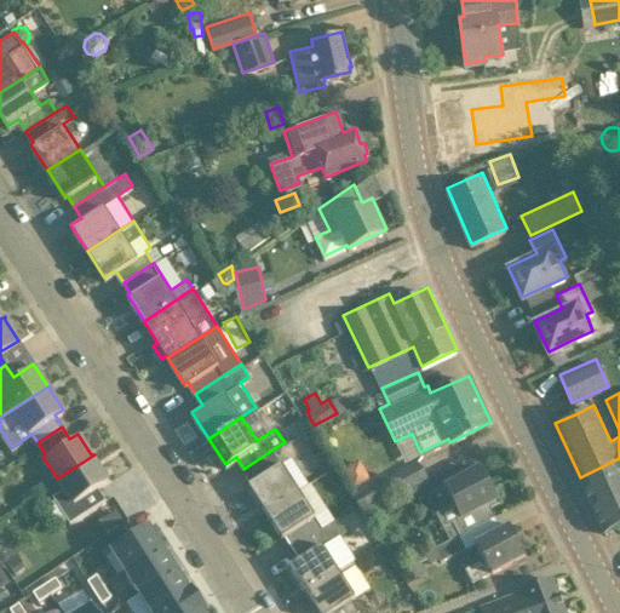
[(248,482),(264,508),(298,487),(273,450),(244,469),(251,480),(248,482)]
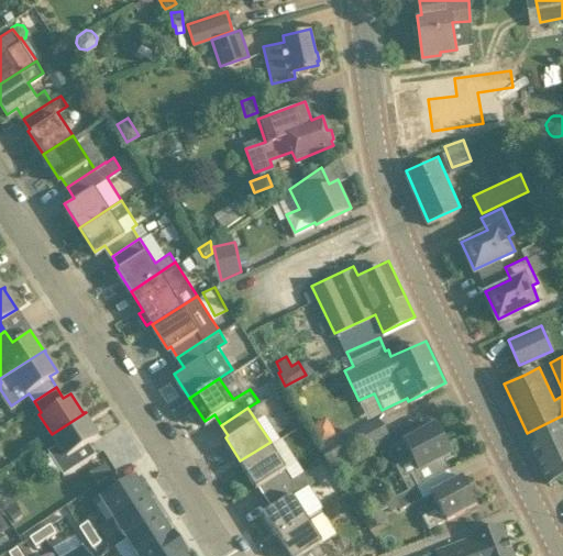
[(85,415),(86,412),(52,434),(56,442),(48,447),(64,471),(96,451),(89,440),(97,434),(85,415)]
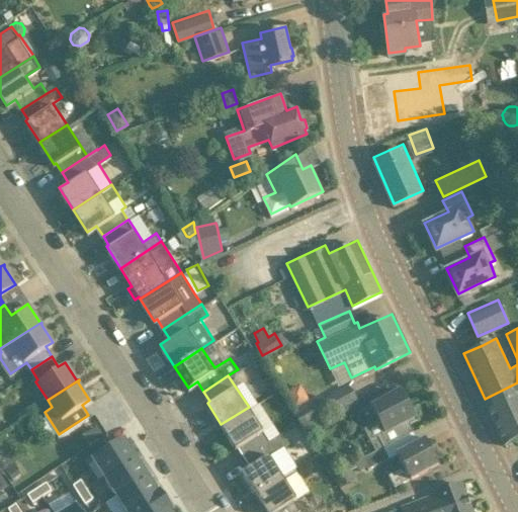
[(306,430),(358,399),(348,381),(323,397),(320,392),(292,408),(306,430)]
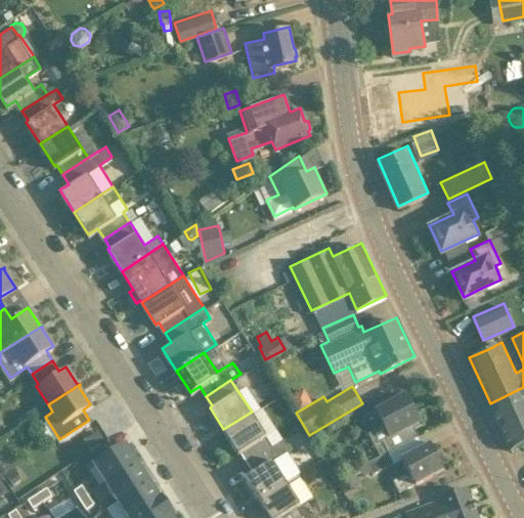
[(510,447),(512,446),(523,440),(523,387),(490,403),(510,447)]
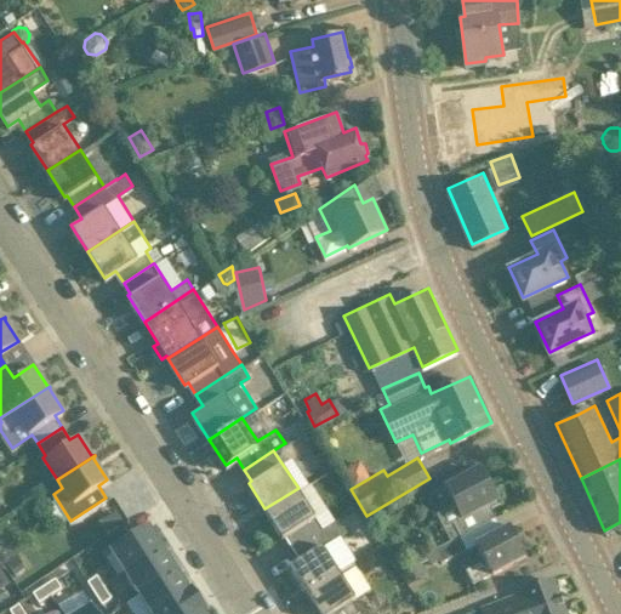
[(437,511),(450,538),(473,526),(473,527),(495,515),(488,501),(496,496),(488,482),(491,477),(488,470),(482,470),(480,466),(472,471),(445,484),(454,501),(437,511)]
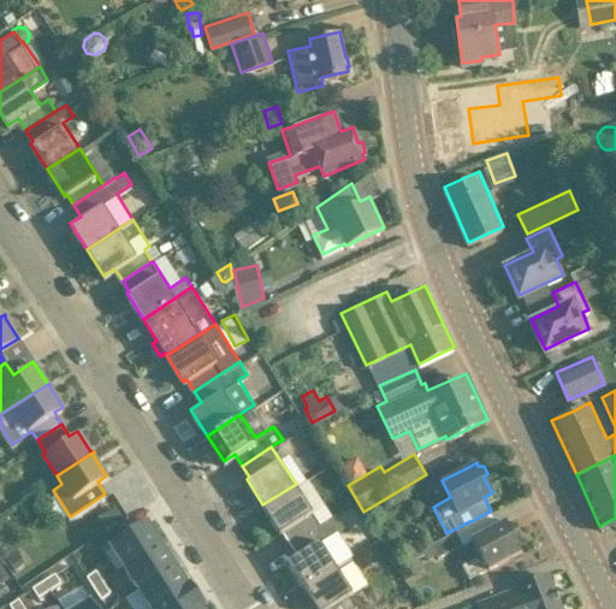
[(296,484),(262,504),(280,531),(283,530),(290,540),(320,521),(296,484)]
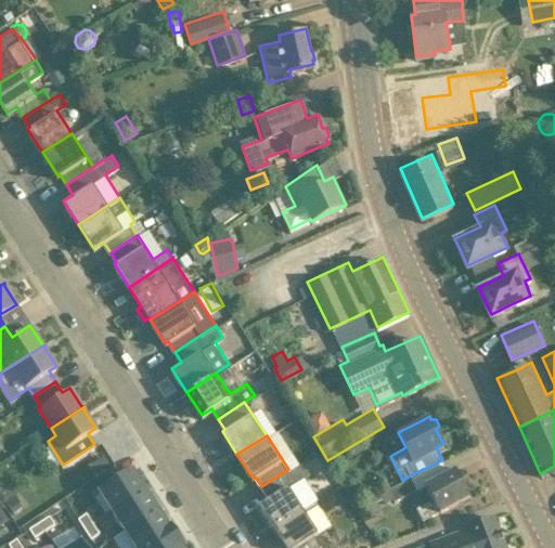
[(258,503),(273,526),(302,507),(288,485),(310,471),(304,459),(299,462),(295,465),(261,486),(268,497),(258,503)]
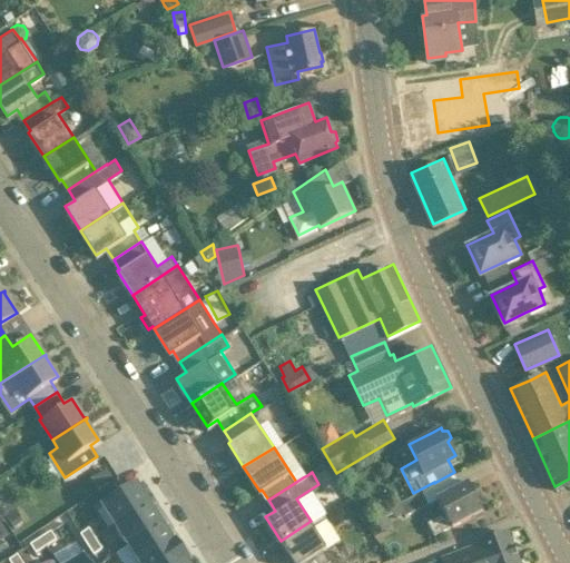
[(101,501),(115,522),(149,500),(136,478),(101,501)]
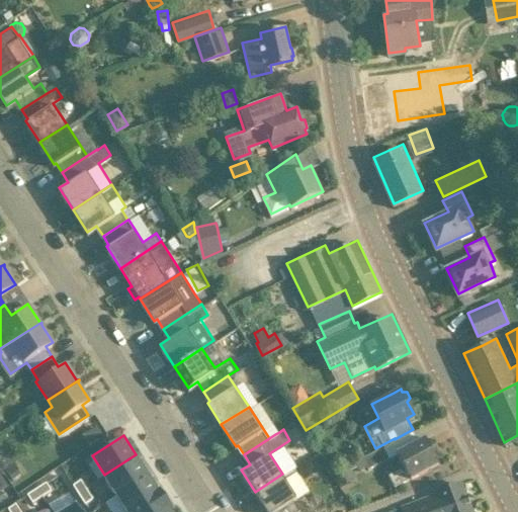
[(375,448),(362,455),(367,464),(368,465),(389,455),(389,456),(397,451),(404,463),(387,472),(395,484),(410,476),(410,477),(438,461),(425,436),(400,449),(395,439),(395,438),(375,448)]
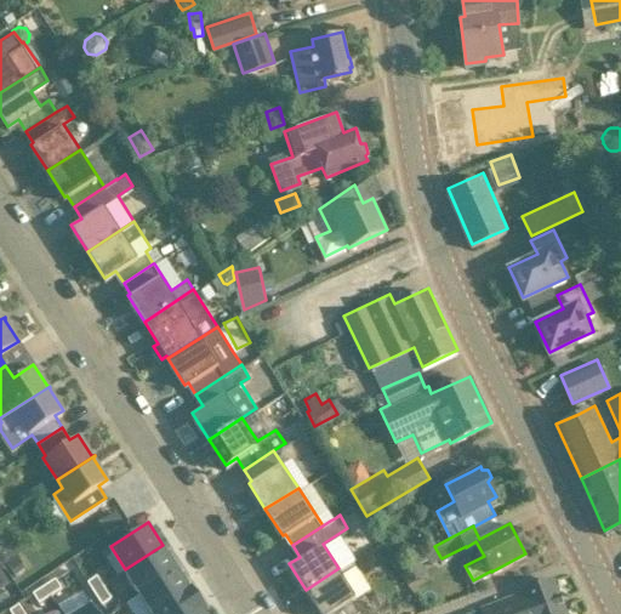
[(125,569),(138,590),(176,566),(163,545),(125,569)]
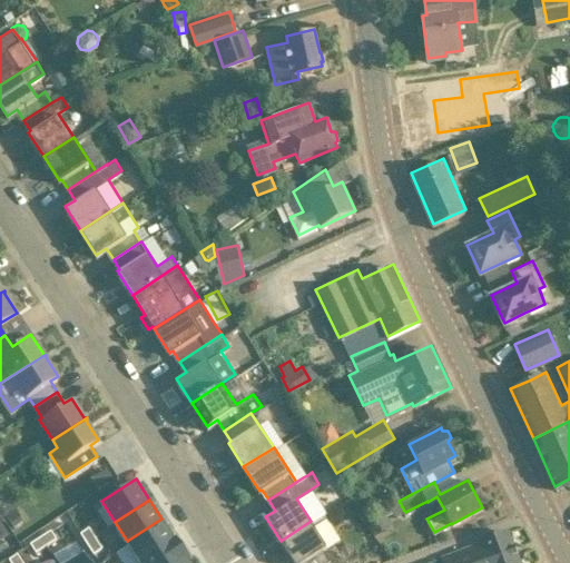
[(404,511),(399,501),(391,505),(395,515),(404,511)]
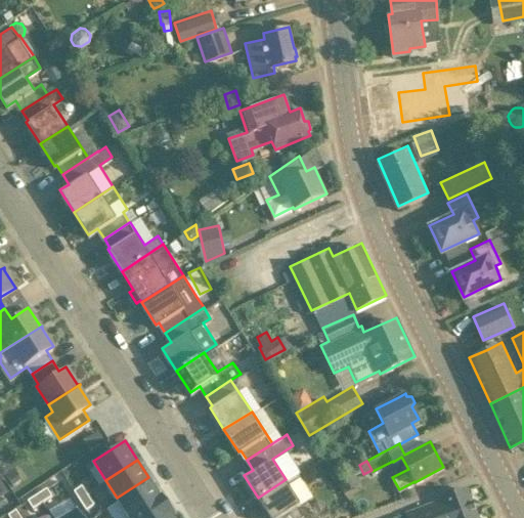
[(13,464),(4,470),(12,481),(22,475),(13,464)]
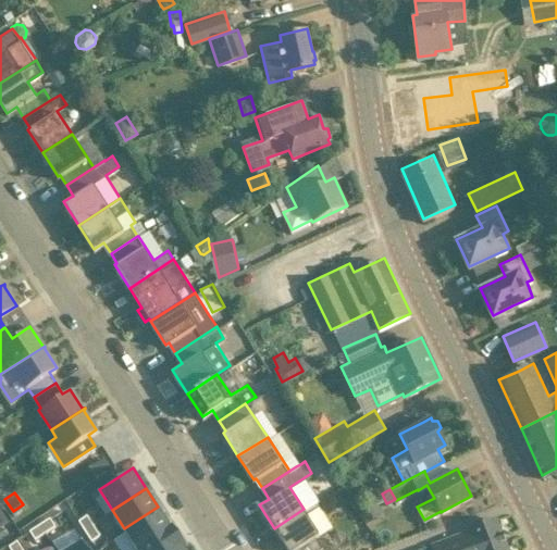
[(314,549),(333,539),(326,528),(332,525),(317,502),(305,510),(304,509),(274,528),(287,549),(314,549)]
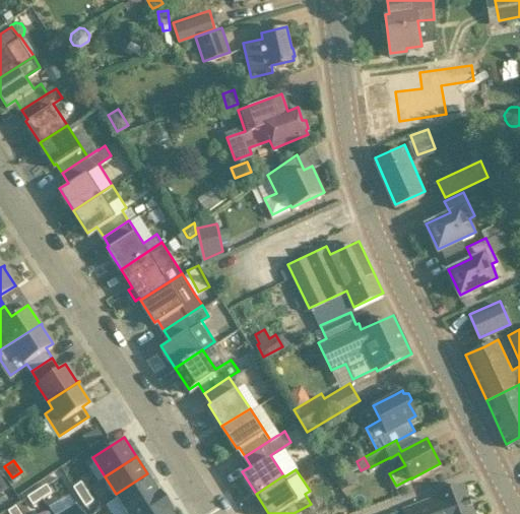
[(147,473),(116,494),(127,512),(159,491),(159,490),(158,491),(147,473)]
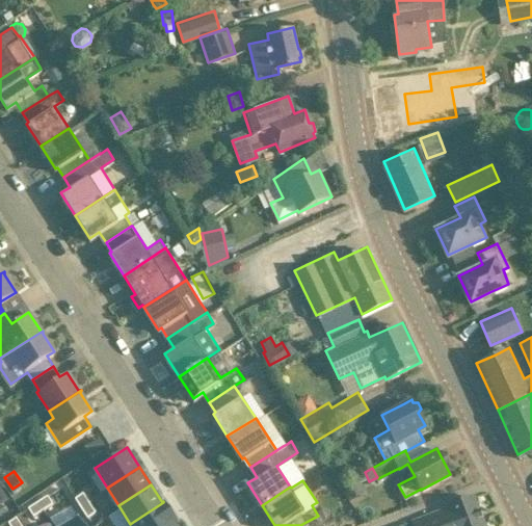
[(75,494),(81,504),(89,499),(83,490),(75,494)]
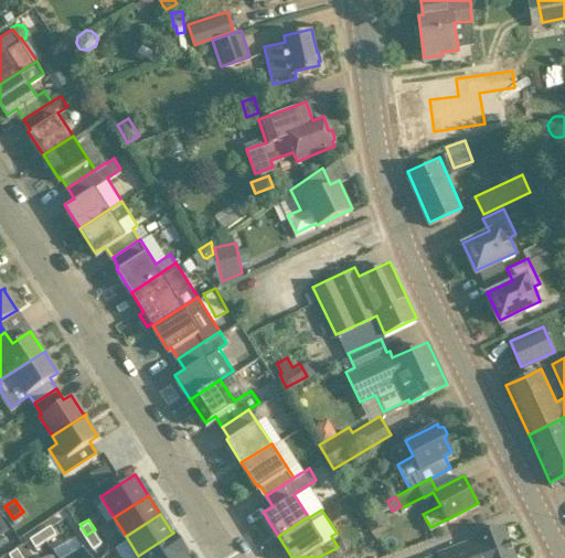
[(515,557),(503,523),(473,534),(475,536),(437,549),(439,557),(515,557)]
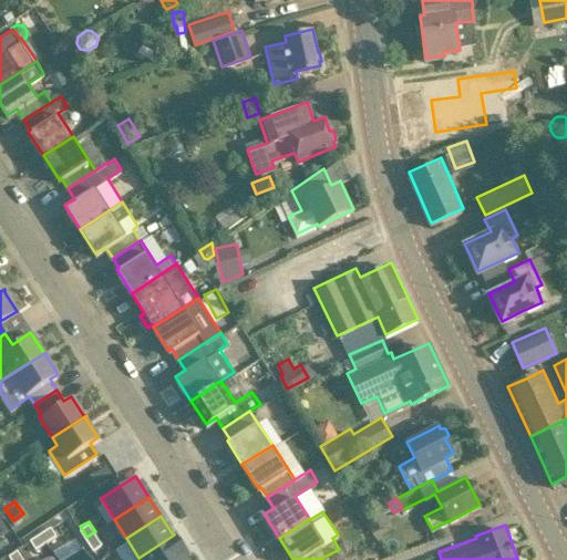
[(41,532),(47,540),(57,533),(52,526),(41,532)]
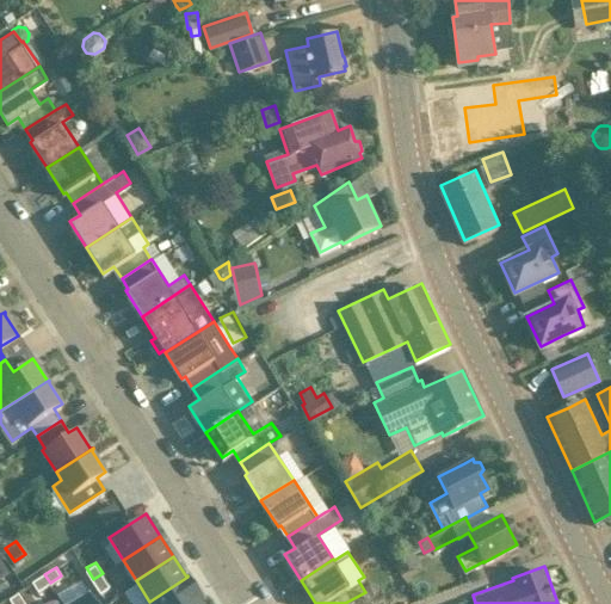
[(109,584),(103,573),(93,579),(100,590),(109,584)]
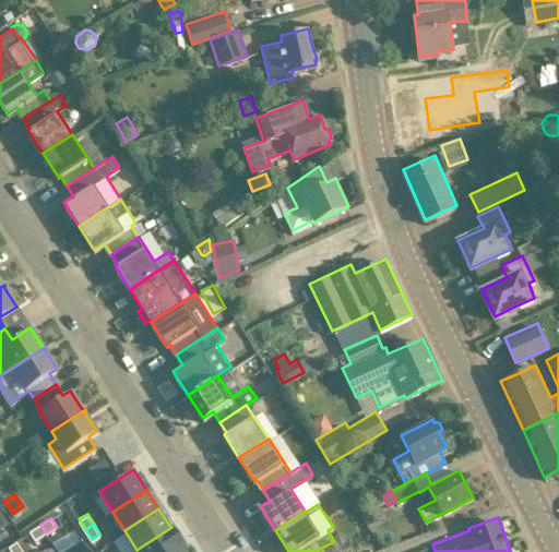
[(31,531),(36,539),(46,532),(40,525),(31,531)]
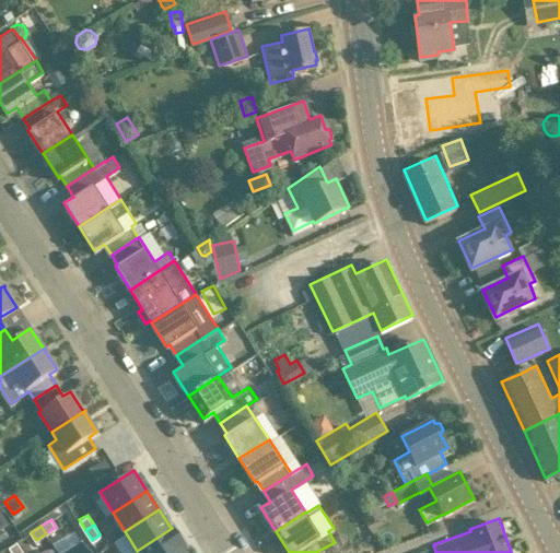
[(172,528),(137,551),(138,552),(175,552),(184,548),(172,528)]
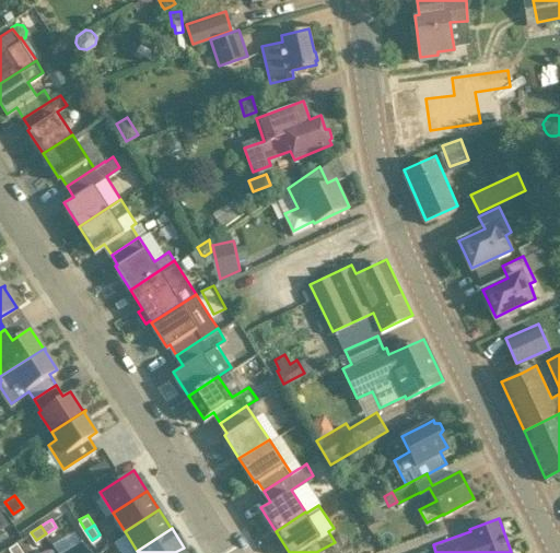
[(57,550),(58,552),(93,552),(81,534),(80,536),(81,537),(58,551),(57,550)]
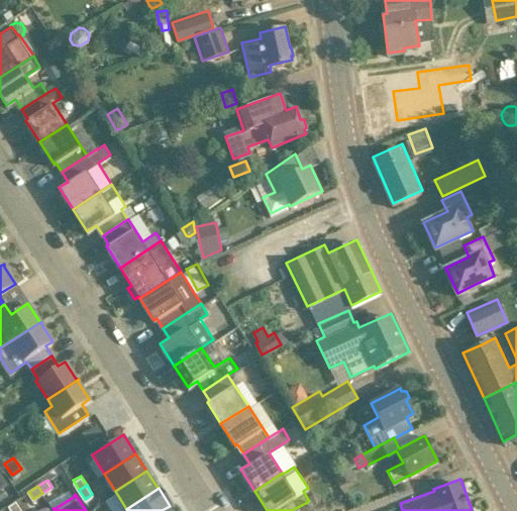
[(17,510),(21,508),(16,500),(8,505),(12,510),(17,510)]
